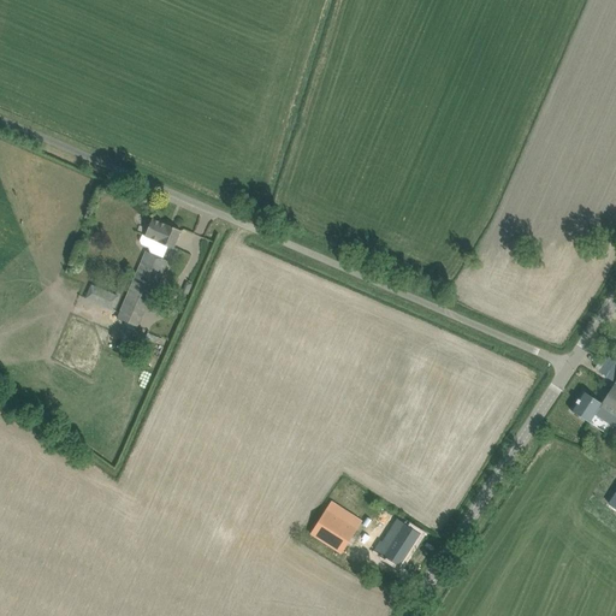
[(153,219),(148,230),(146,235),(142,234),(140,241),(142,244),(149,248),(153,247),(155,241),(173,249),(181,231),(166,225),(153,219)]
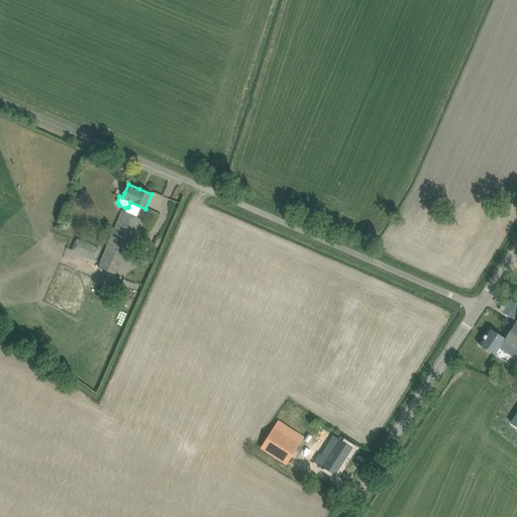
[(130,241),(131,241),(141,219),(122,210),(98,268),(116,275),(130,241)]
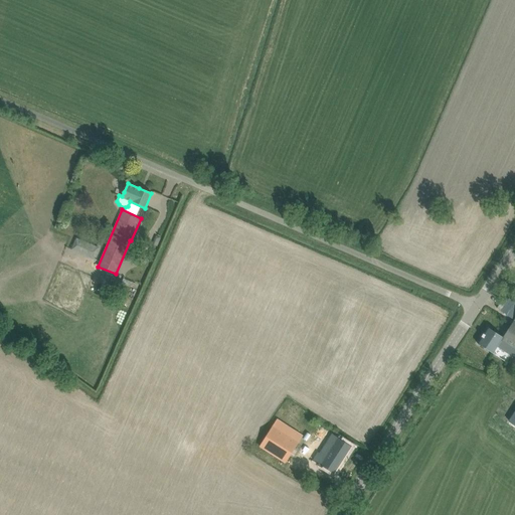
[(70,250),(95,261),(100,247),(76,237),(70,250)]
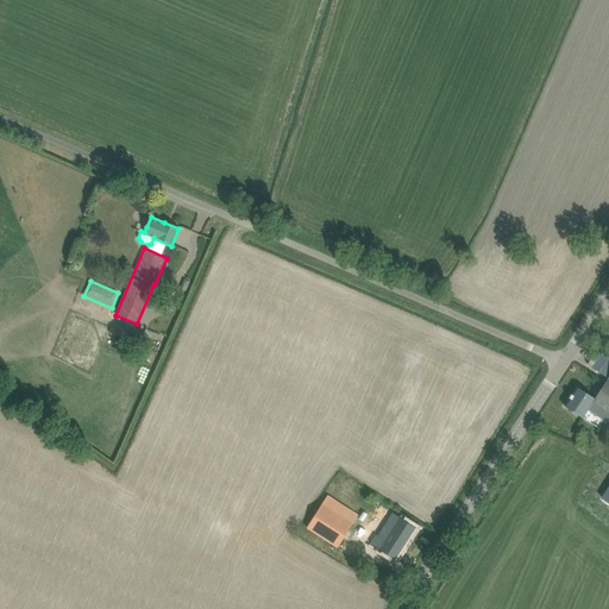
[(565,406),(586,420),(591,412),(608,422),(608,376),(595,399),(577,387),(565,406)]
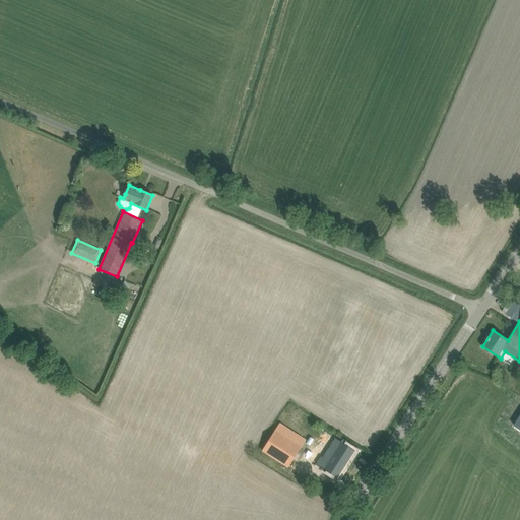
[(310,434),(316,423),(308,417),(302,429),(310,434)]
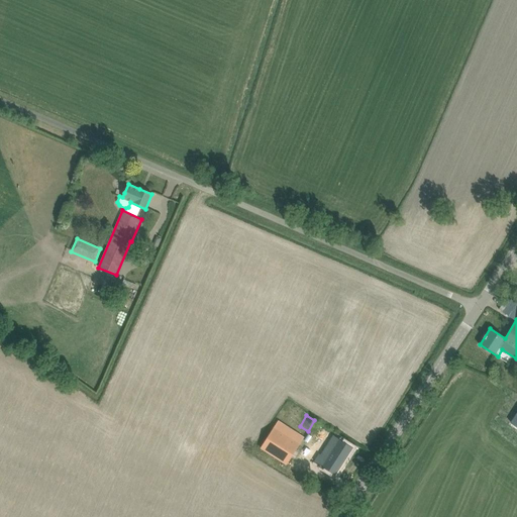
[(274,428),(261,448),(286,464),(299,444),(274,428)]
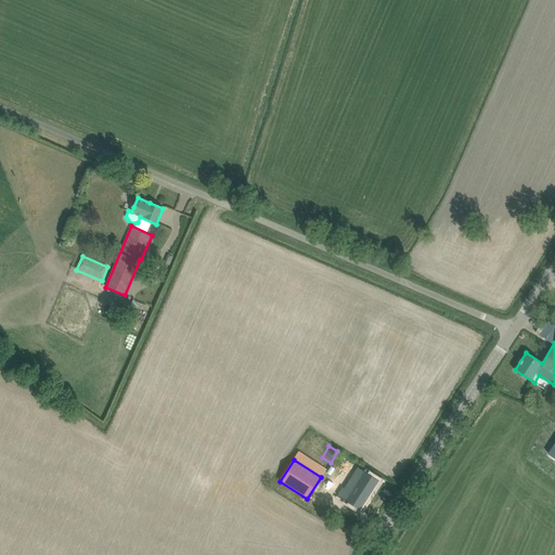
[(379,481),(370,475),(360,468),(350,482),(340,476),(334,488),(339,492),(337,495),(360,511),(379,481)]
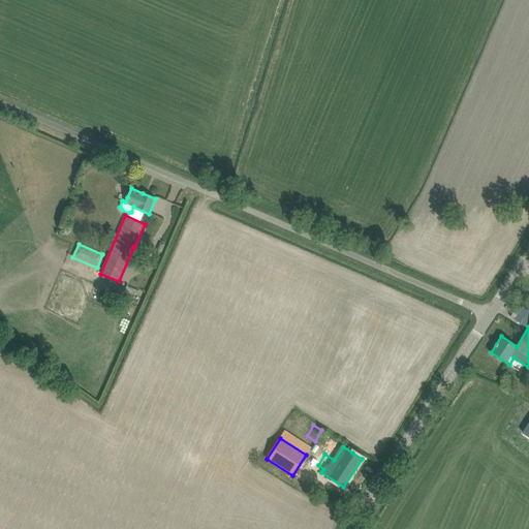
All buildings are outlined.
